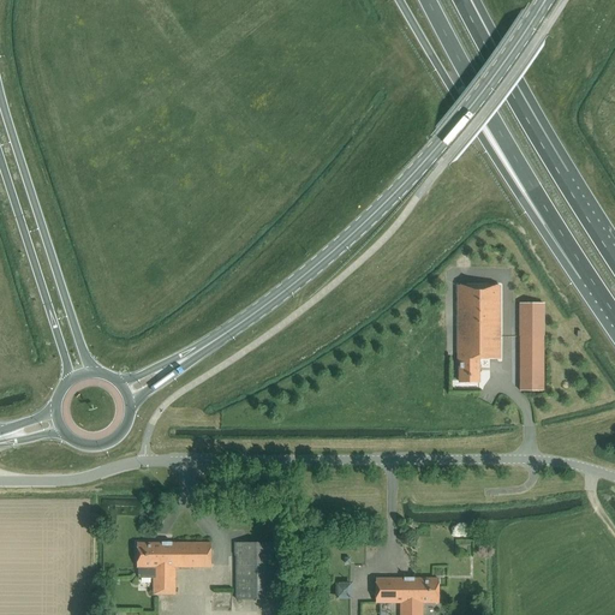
[(479,359),(500,359),(500,286),(458,286),(458,363),(459,363),(459,383),(479,383),(479,359)]
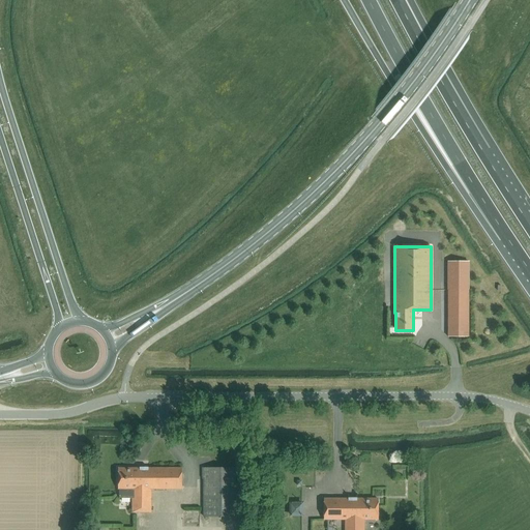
[(469,262),(448,262),(448,335),(469,335),(469,262)]
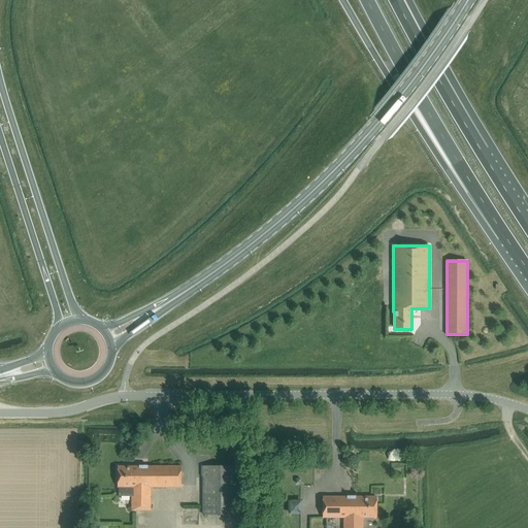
[(236,466),(201,466),(201,477),(202,477),(202,515),(237,515),(236,466)]
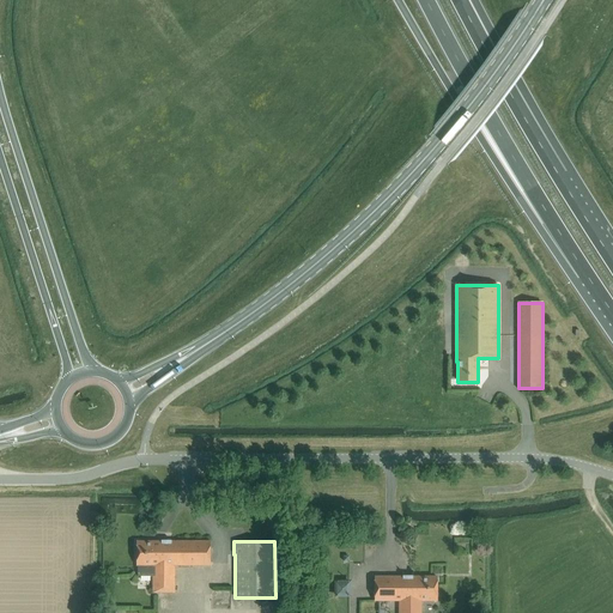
[(210,542),(137,542),(137,566),(138,566),(138,577),(153,577),(153,594),(175,593),(175,566),(210,566),(210,542)]
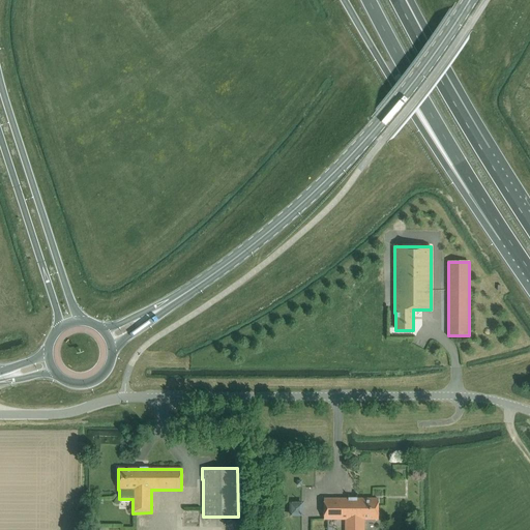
[(378,520),(378,499),(324,499),(324,520),(345,521),(345,529),(363,529),(363,520),(378,520)]
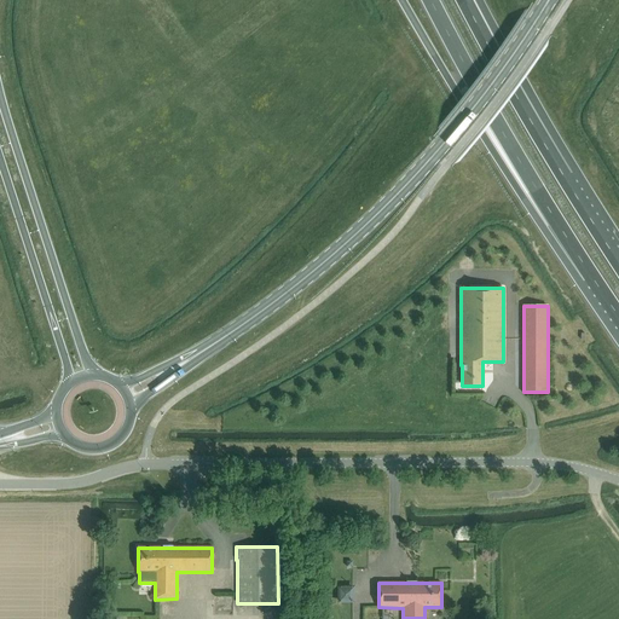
[(339,602),(353,602),(353,588),(339,588),(339,602)]
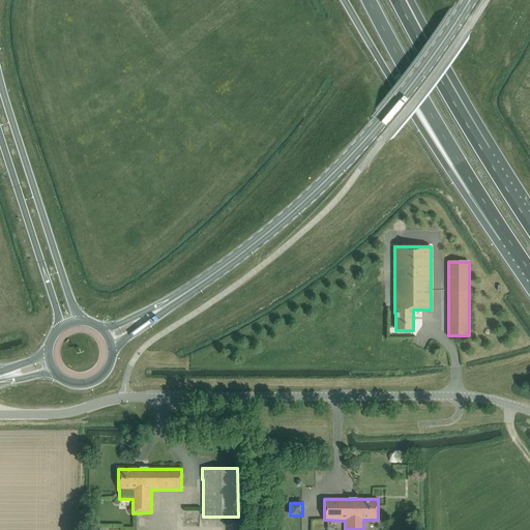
All buildings are outlined.
